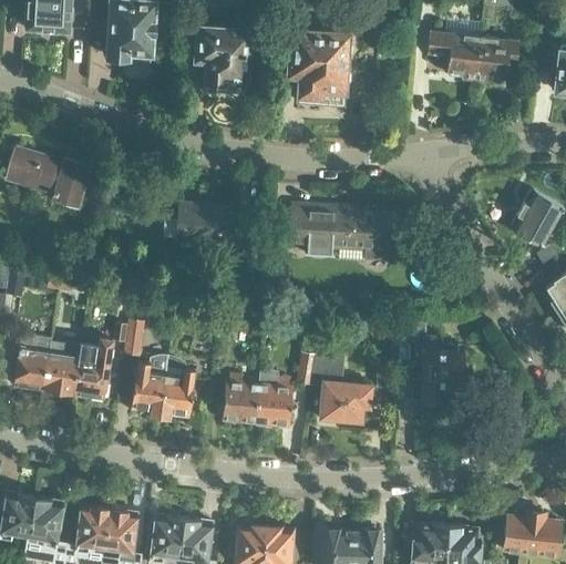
[(28,0),(27,29),(71,32),(73,0),(28,0)]
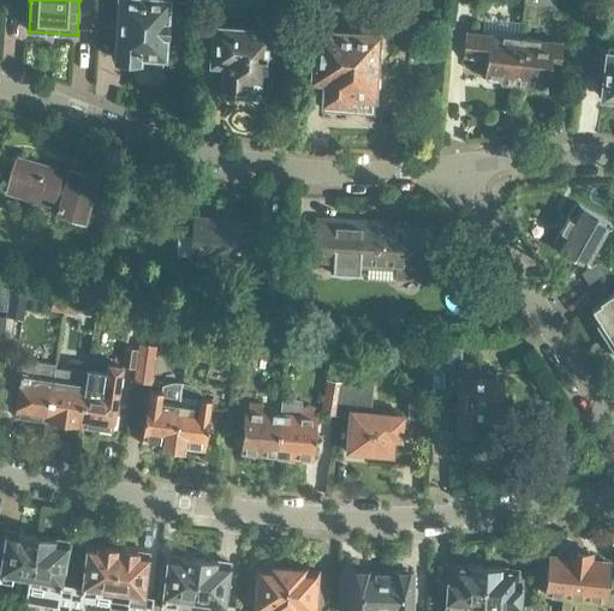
[(121,0),(118,63),(139,64),(139,70),(143,73),(159,75),(164,71),(164,63),(166,60),(166,55),(170,54),(171,45),(167,41),(168,22),(172,21),(172,11),(170,7),(170,3),(168,3),(168,0),(121,0)]
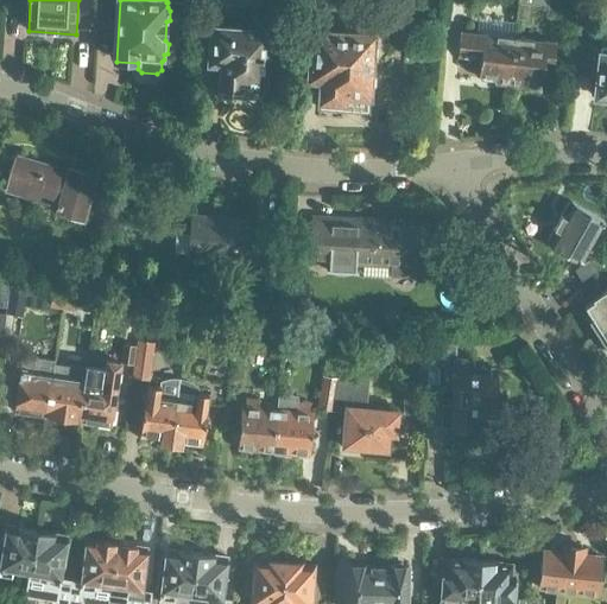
[(522,0),(522,7),(551,11),(552,10),(550,8),(550,0),(522,0)]
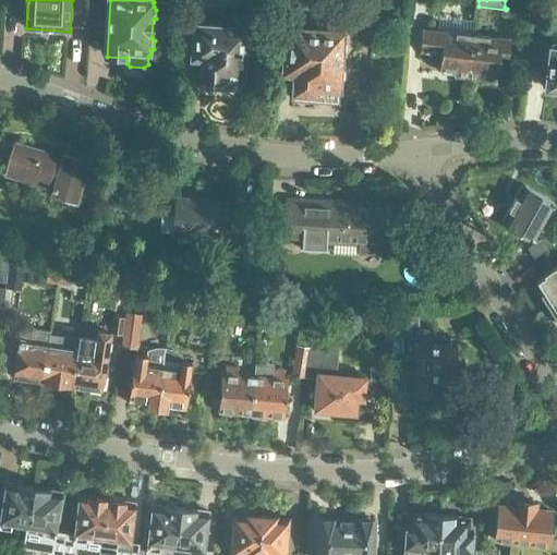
[(485,22),(487,9),(479,8),(476,21),(485,22)]
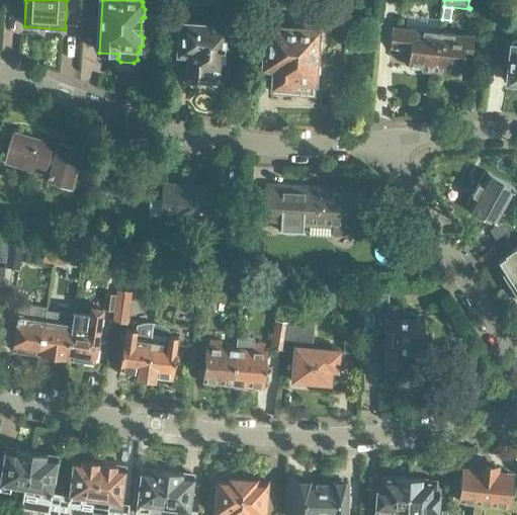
[(226,83),(229,29),(210,27),(210,23),(199,22),(200,16),(184,15),(183,25),(182,25),(180,56),(190,57),(189,85),(222,87),(226,83)]
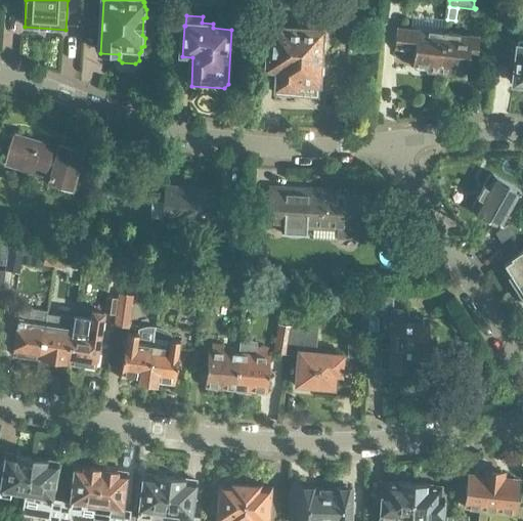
[(276,95),(318,98),(319,78),(323,76),(324,69),(320,66),(321,51),(325,49),(325,43),(322,40),(322,32),(270,29),(267,71),(278,71),(276,95)]
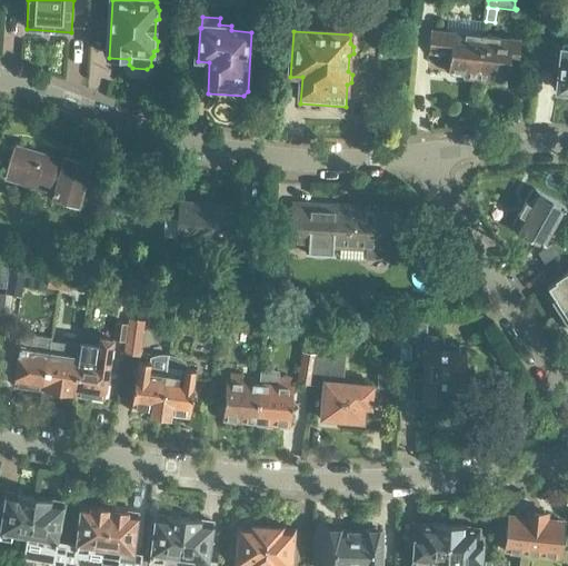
[(466,80),(477,81),(481,39),(431,32),(429,55),(450,57),(450,61),(451,61),(450,73),(451,73),(454,77),(465,78),(466,80)]
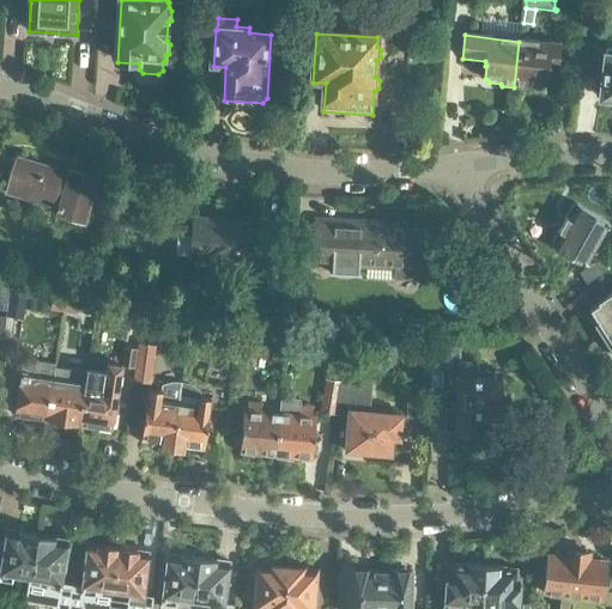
[(562,47),(519,42),(514,87),(529,90),(532,87),(543,89),(547,86),(549,86),(550,73),(552,73),(552,69),(559,71),(562,47)]
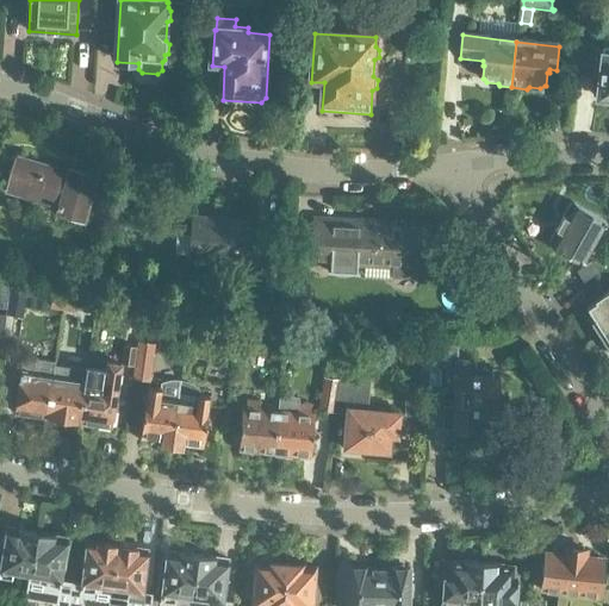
[(598,48),(579,45),(575,79),(595,81),(598,48)]
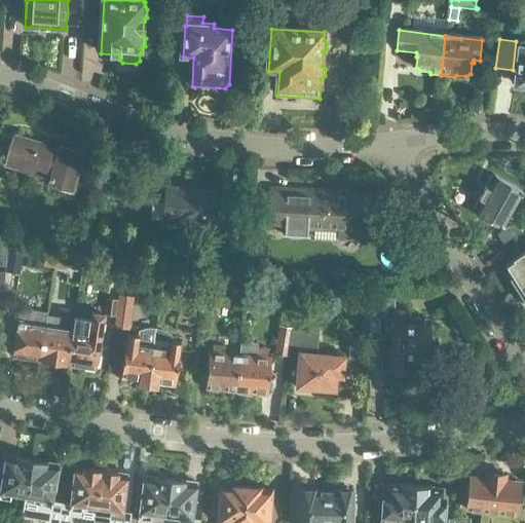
[(73,194),(85,155),(62,148),(60,153),(50,151),(51,149),(15,138),(8,161),(20,164),(17,172),(49,181),(49,182),(51,183),(49,188),(73,194)]
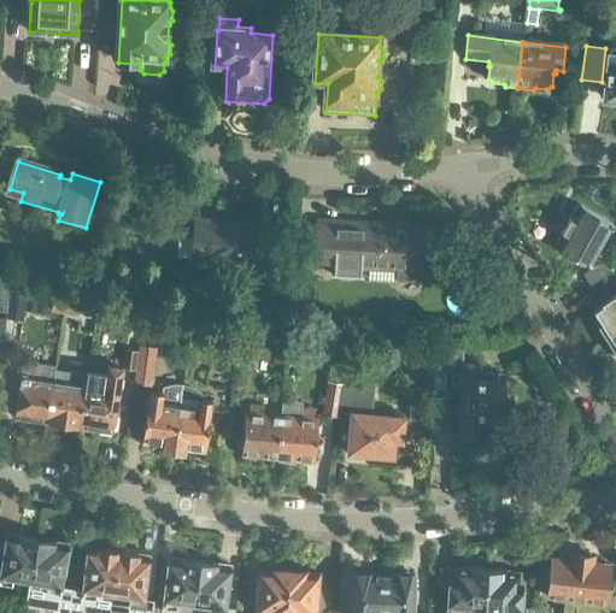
[(591,270),(614,228),(582,210),(581,211),(578,210),(557,248),(559,251),(558,252),(574,261),(576,263),(591,270)]
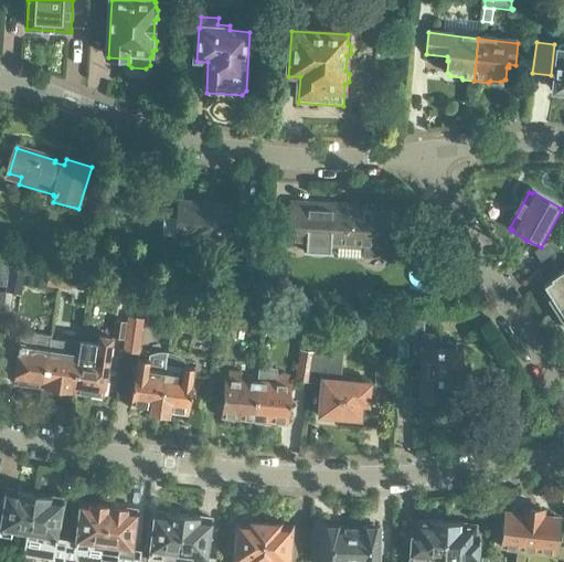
[(165,219),(162,237),(232,246),(237,210),(180,202),(178,220),(165,219)]
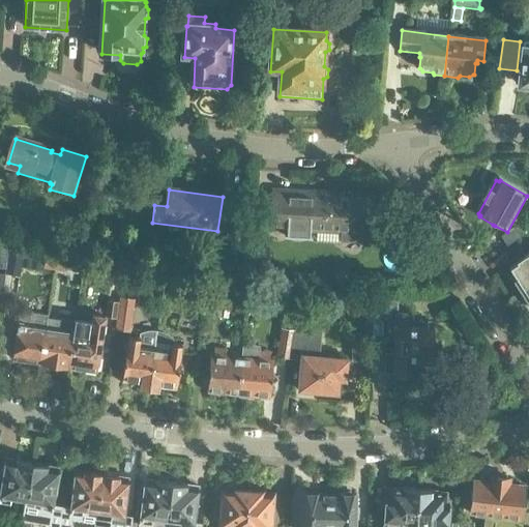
[(311,238),(312,231),(344,233),(344,241),(368,242),(371,202),(309,199),(305,198),(301,197),(298,197),(294,198),(275,197),(273,229),(288,230),(288,236),(286,236),(286,238),(313,239),(313,238),(311,238)]
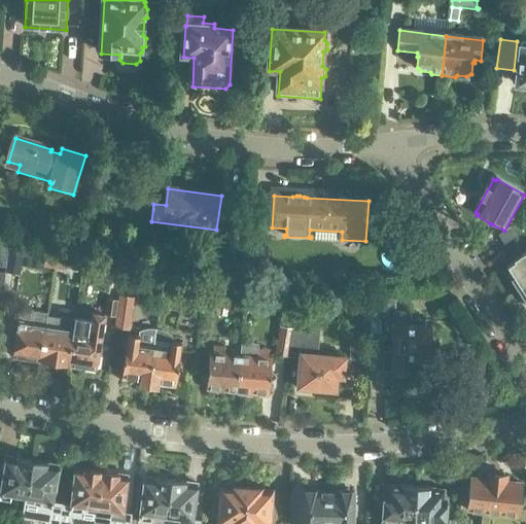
[(267,236),(268,225),(253,224),(253,235),(267,236)]
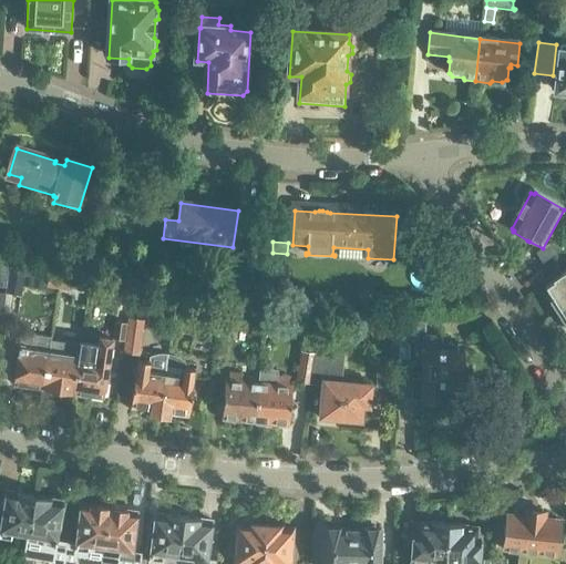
[(557,244),(537,255),(544,265),(563,254),(557,244)]
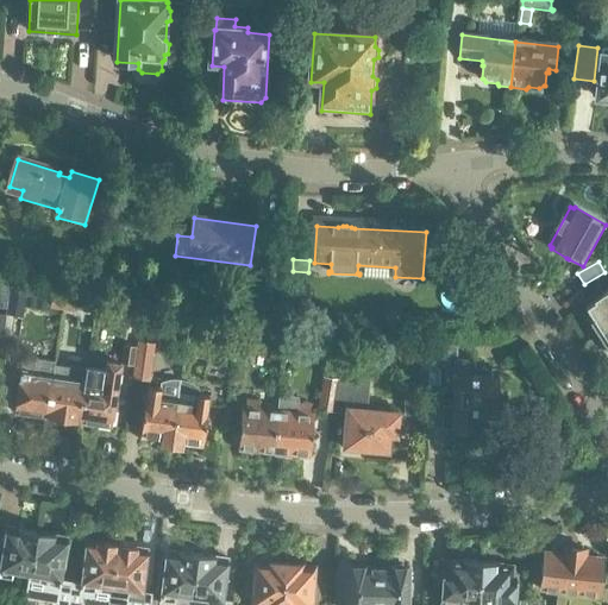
[(13,287),(7,316),(24,320),(30,290),(13,287)]
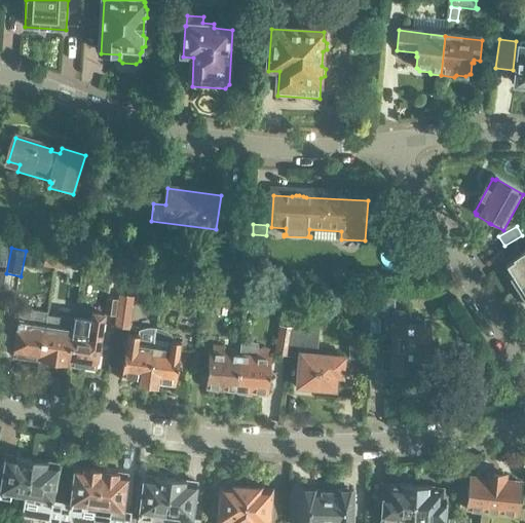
[(47,254),(45,268),(54,269),(57,255),(47,254)]
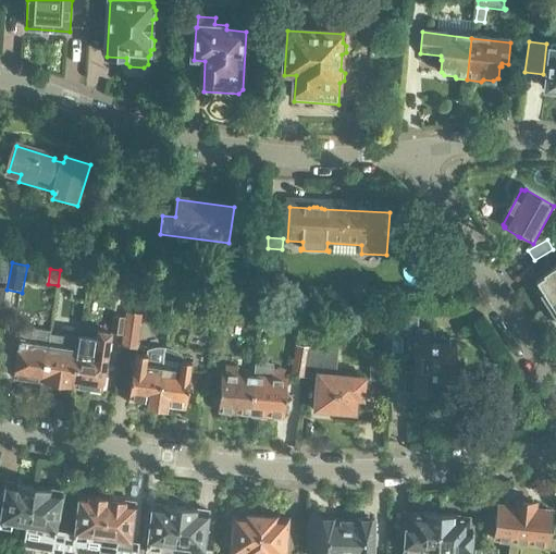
[(540,299),(547,311),(555,306),(555,269),(544,278),(545,279),(538,284),(544,294),(540,299)]
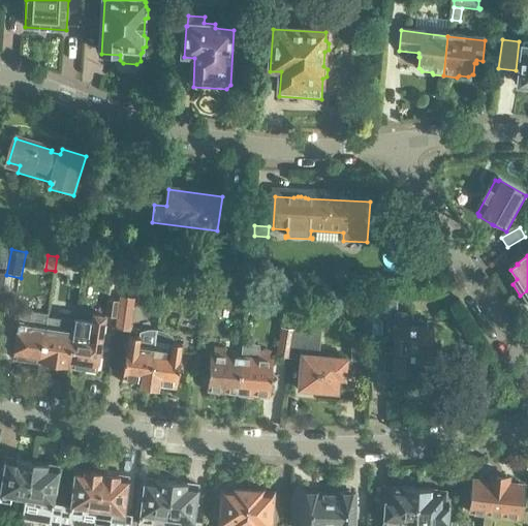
[(102,281),(104,267),(89,265),(87,279),(102,281)]
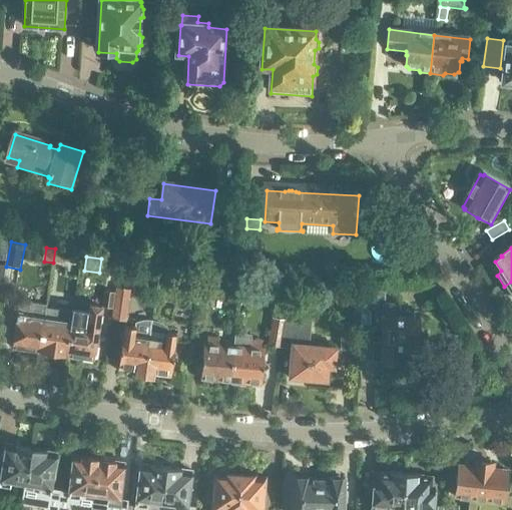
[(234,265),(219,264),(217,278),(232,279),(234,265)]
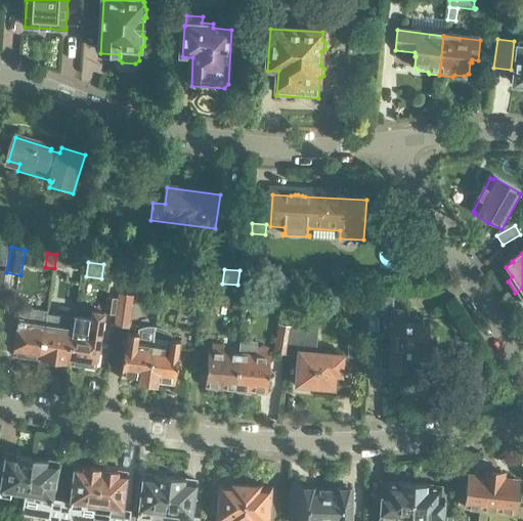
[(231,298),(246,299),(248,288),(232,287),(231,298)]
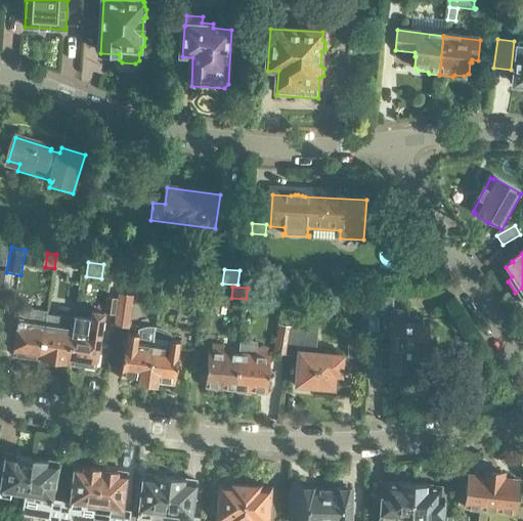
[(409,368),(426,368),(426,360),(427,360),(427,320),(415,320),(415,311),(392,311),(392,294),(363,294),(362,333),(362,339),(393,339),(393,352),(383,352),(382,368),(392,368),(392,370),(409,370),(409,368)]
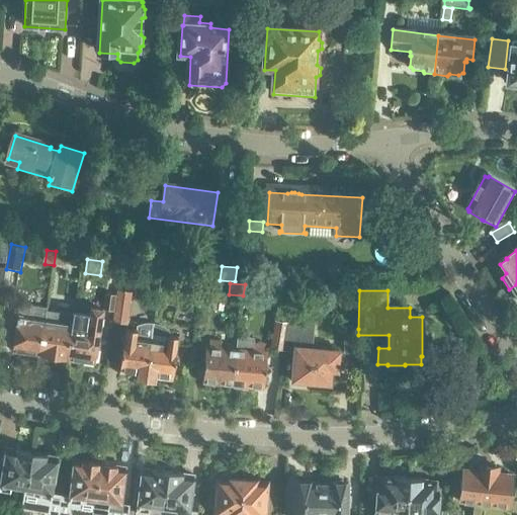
[(114,326),(115,326),(126,327),(126,333),(132,294),(119,292),(118,299),(116,315),(114,326)]
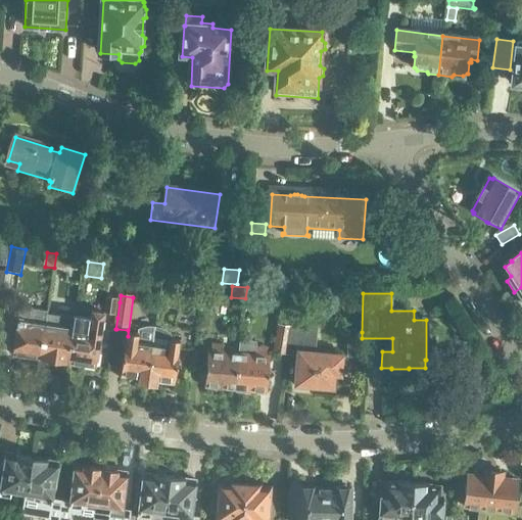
[(110,317),(117,318),(120,302),(112,301),(110,317)]
